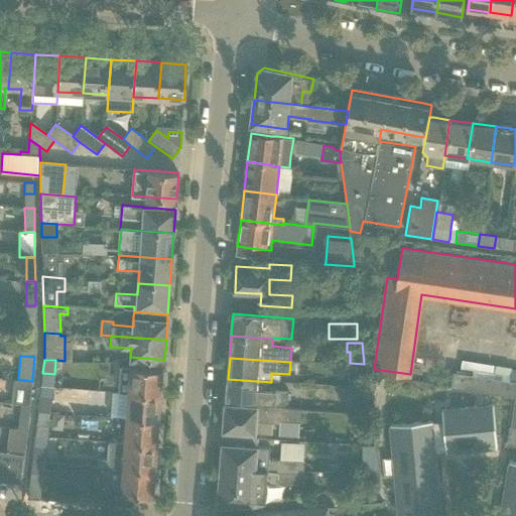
[(350,363),(348,385),(361,386),(363,374),(364,364),(350,363)]
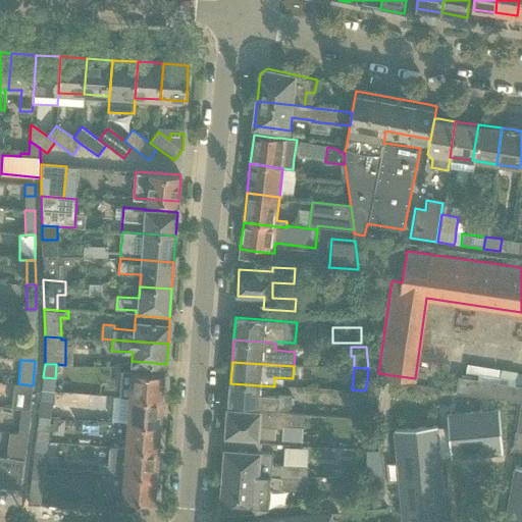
[(121,370),(118,396),(129,397),(163,399),(165,373),(145,372),(132,371),(121,370)]
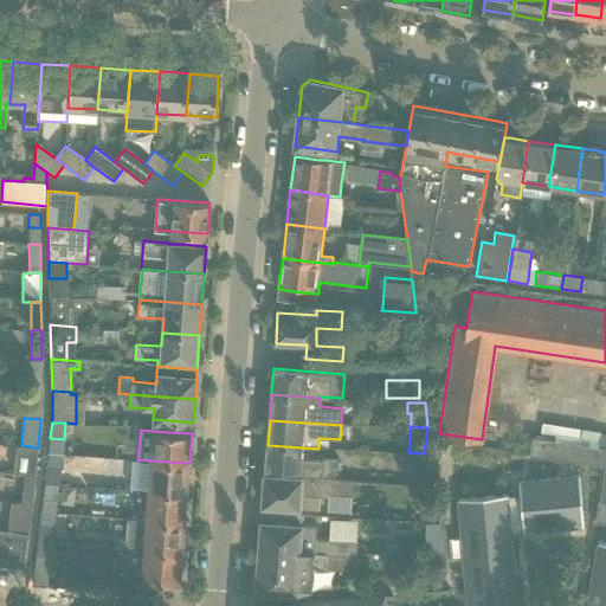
[(605,449),(532,437),(529,453),(600,464),(603,465),(604,465),(598,501),(605,502),(605,449)]
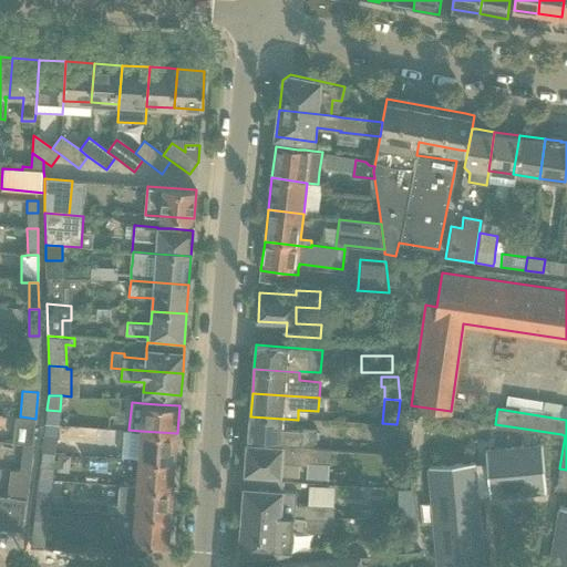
[(401,413),(400,422),(412,424),(414,414),(401,413)]
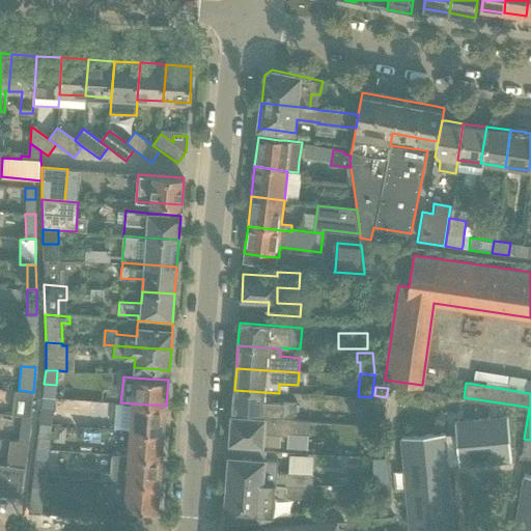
[(16,390),(12,415),(21,416),(23,416),(30,417),(33,392),(20,390),(19,390),(16,390)]
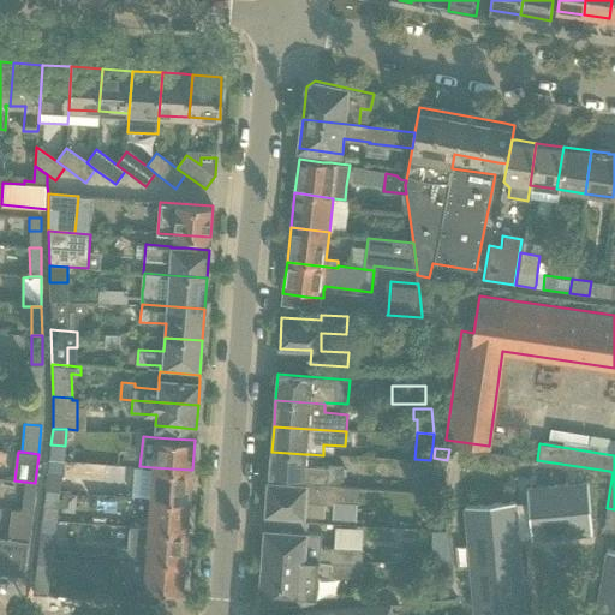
[(272,452),(270,476),(294,477),(322,479),(328,479),(341,481),(342,464),(329,464),(322,463),(323,455),(309,454),(305,454),(272,452)]
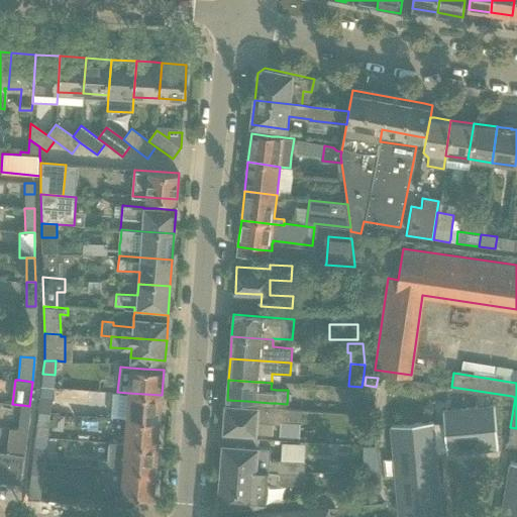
[(365,385),(363,394),(375,396),(376,387),(365,385)]
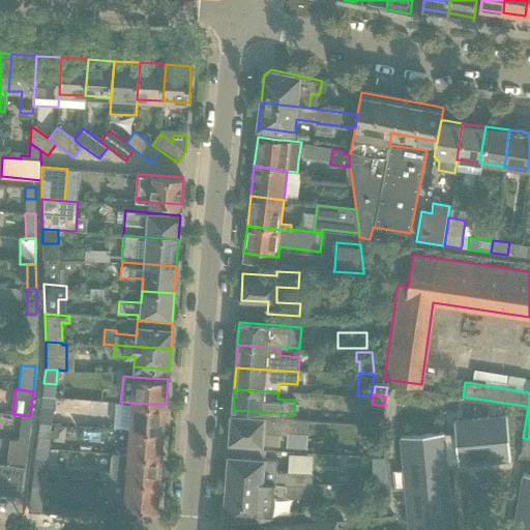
[(357,395),(354,424),(367,425),(371,396),(357,395)]
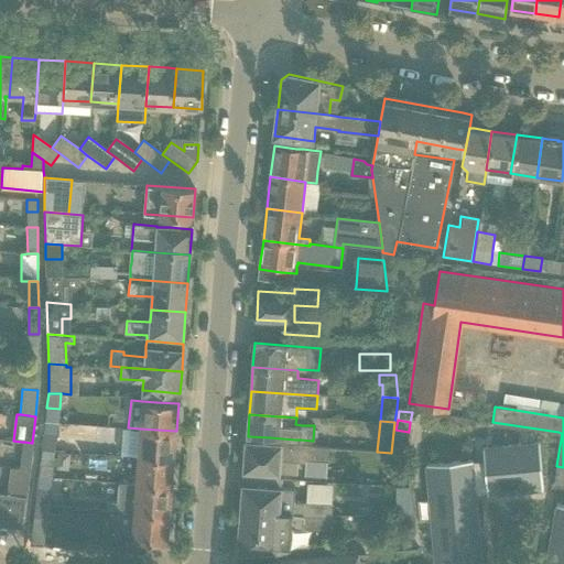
[(122,427),(120,455),(138,456),(174,459),(176,431),(140,429),(128,427),(122,427)]
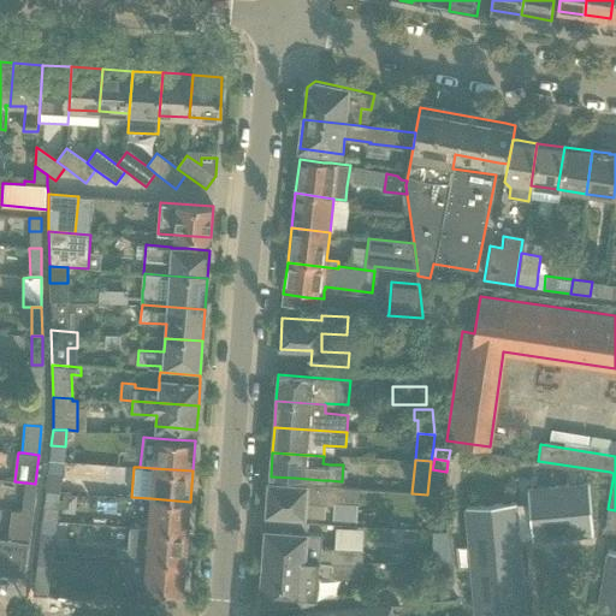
[(432,469),(431,480),(445,483),(446,472),(432,469)]
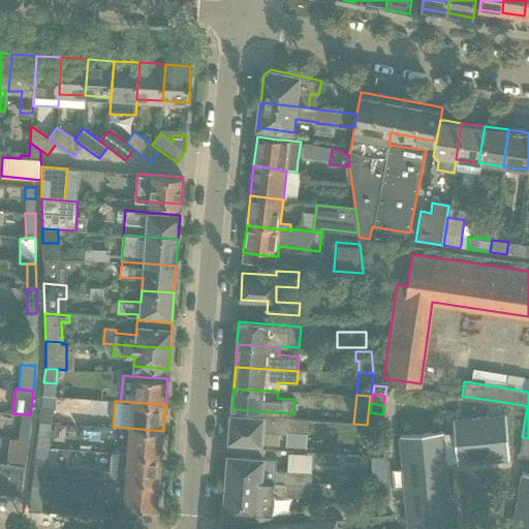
[(41,406),(39,421),(53,422),(55,407),(41,406)]
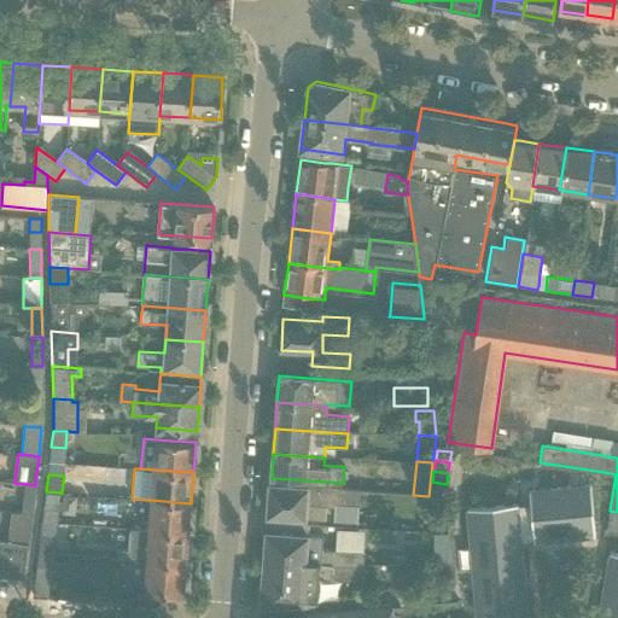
[(432,482),(431,493),(445,495),(447,484),(432,482)]
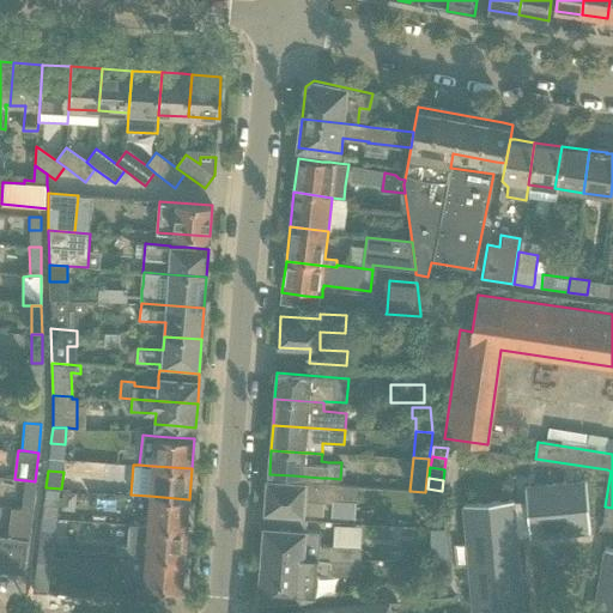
[(308,483),(269,479),(267,511),(305,514),(323,516),(325,503),(333,503),(333,501),(358,503),(359,486),(334,484),(334,483),(308,480),(308,483)]
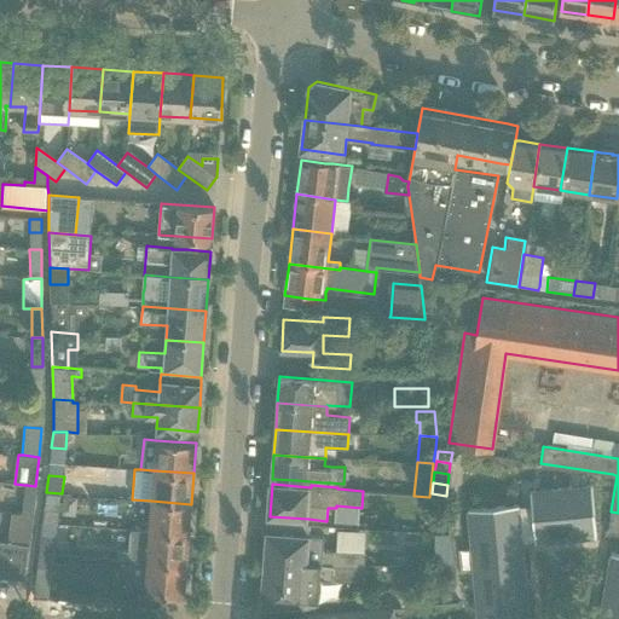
[(24,485),(22,514),(23,514),(32,515),(35,486),(27,485),(24,485)]
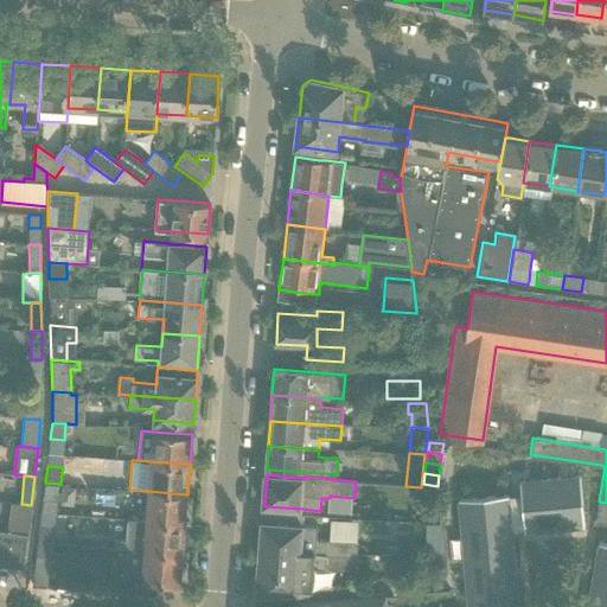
[(580,477),(544,480),(548,530),(585,526),(580,477)]
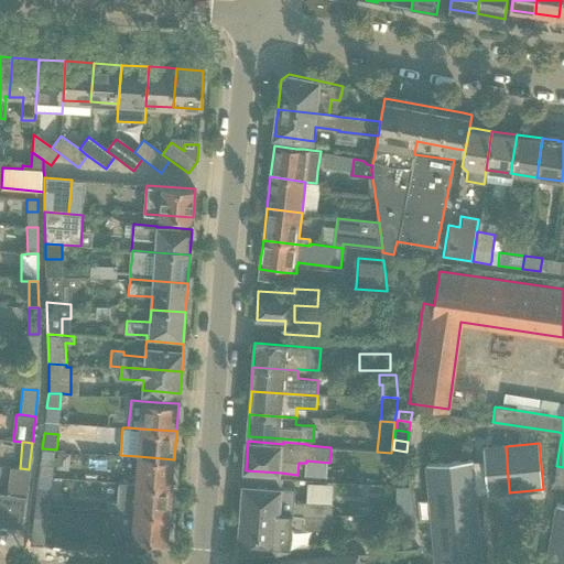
[(473,459),(456,462),(459,497),(476,495),(487,494),(487,495),(509,492),(506,446),(483,447),(484,458),(473,459)]
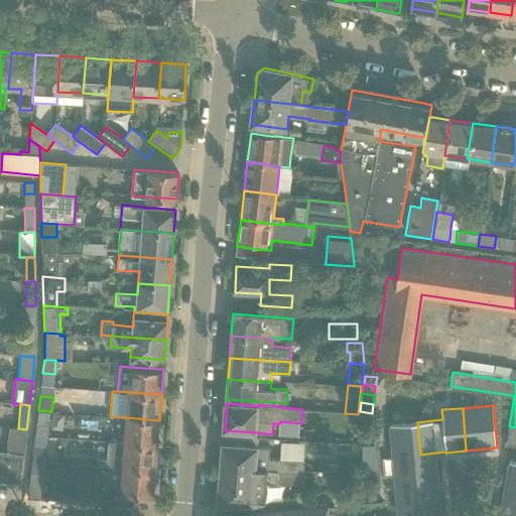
[(38,410),(36,425),(37,425),(49,426),(51,411),(38,410)]
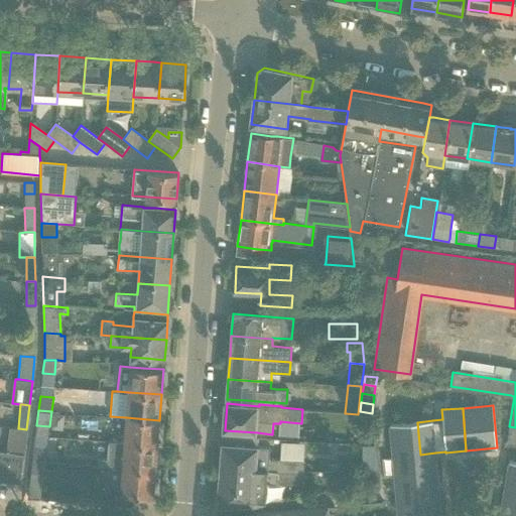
[(125,433),(124,443),(157,445),(159,420),(126,417),(126,428),(125,433)]
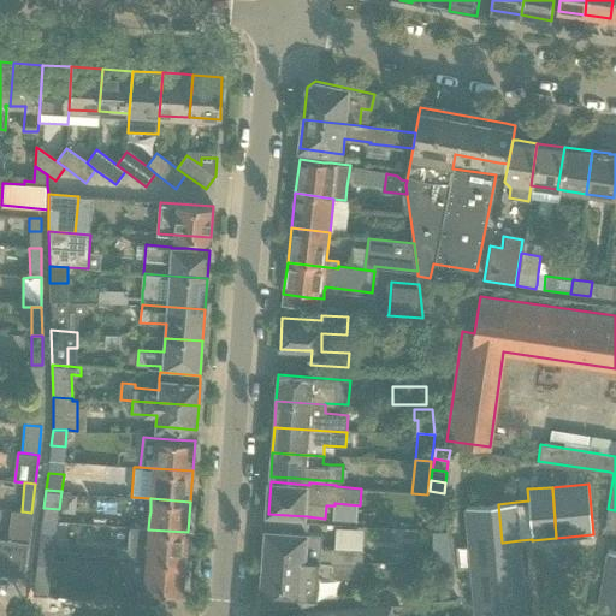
[(498,504),(466,507),(471,569),(522,564),(520,540),(502,543),(498,504)]
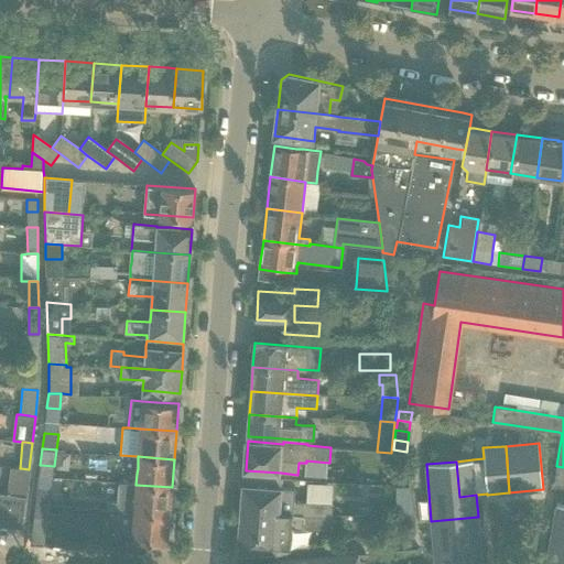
[(10,467),(7,495),(25,497),(29,469),(21,468),(20,468),(12,467),(10,467)]
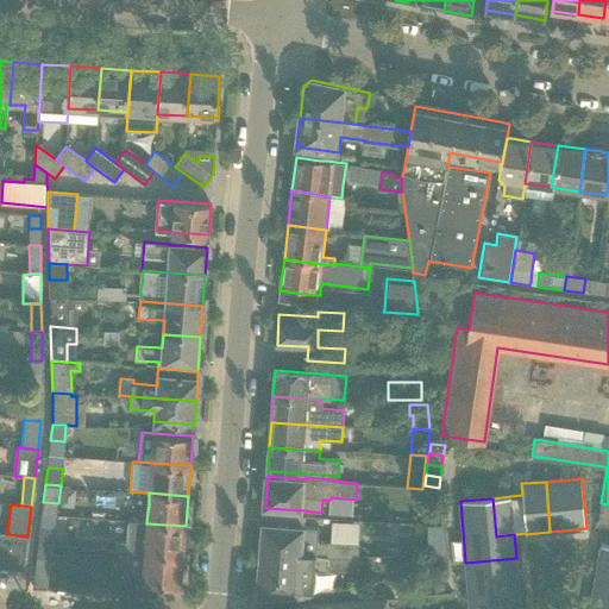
[(186,526),(146,523),(129,522),(127,542),(117,541),(117,551),(127,552),(183,556),(186,526)]
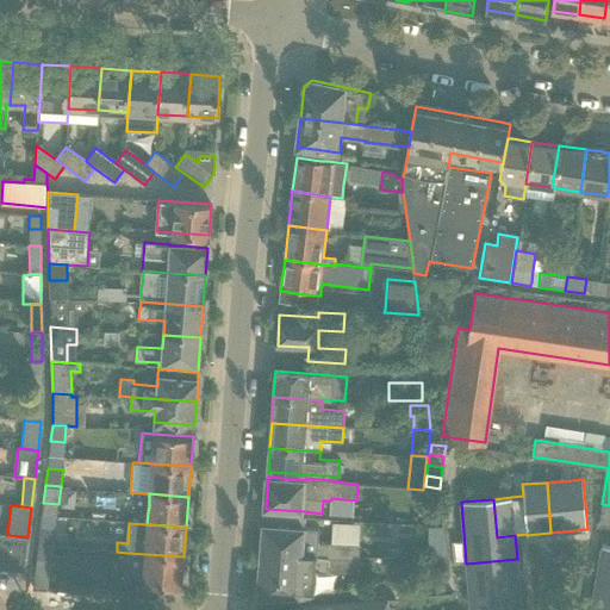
[(265,526),(263,543),(267,543),(266,554),(359,561),(359,546),(318,543),(319,529),(306,528),(288,527),(266,526),(265,526)]
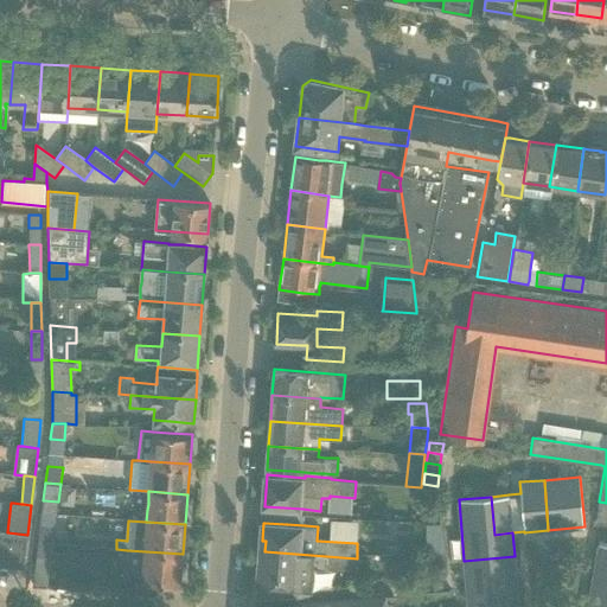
[(40,525),(38,542),(51,543),(53,526),(42,525),(40,525)]
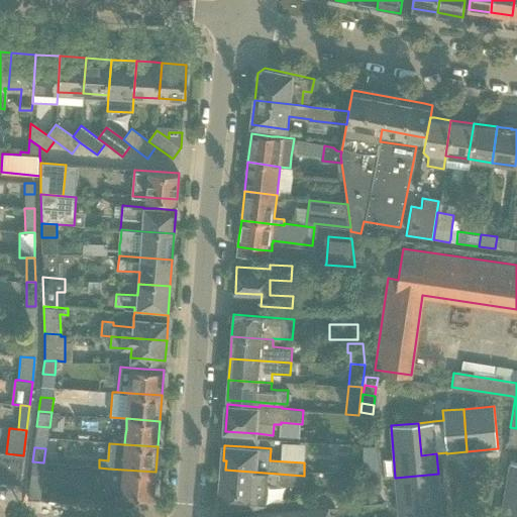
[(0,483),(21,485),(23,455),(6,453),(0,452),(0,483)]
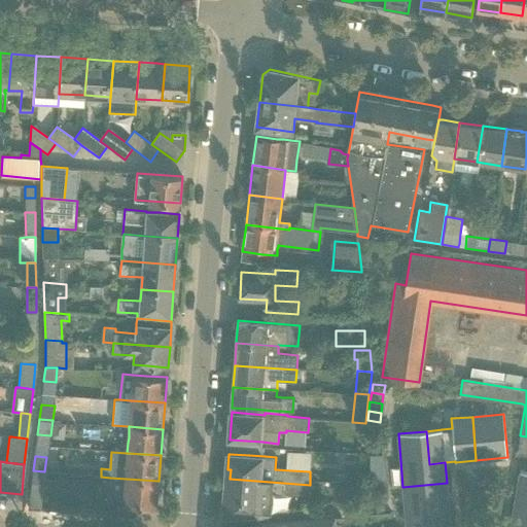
[(30,494),(29,510),(40,511),(44,471),(33,470),(30,494)]
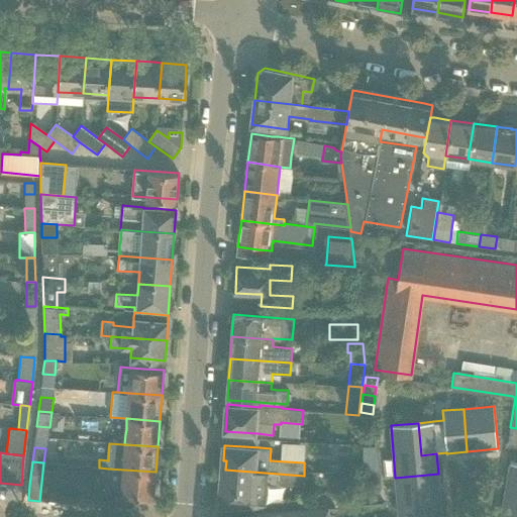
[(516,462),(510,462),(505,492),(516,493),(516,462)]
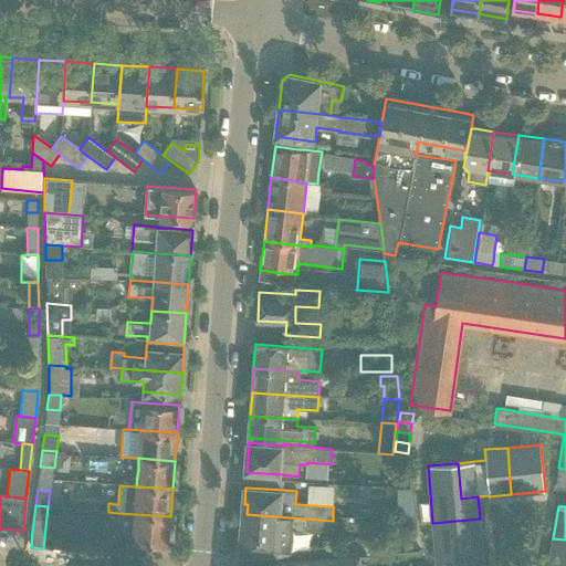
[(168,545),(170,516),(118,513),(116,540),(150,543),(168,545)]
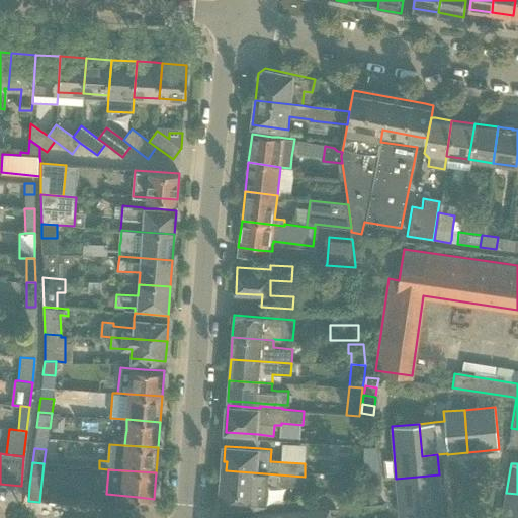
[(304,477),(226,470),(226,476),(223,476),(220,506),(256,505),(256,504),(267,503),(269,485),(303,488),(304,477)]
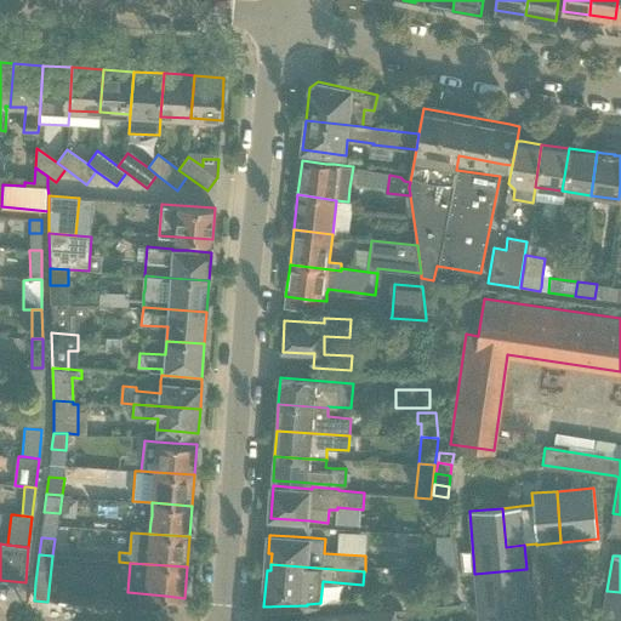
[(527,569),(474,574),(478,610),(529,605),(527,569)]
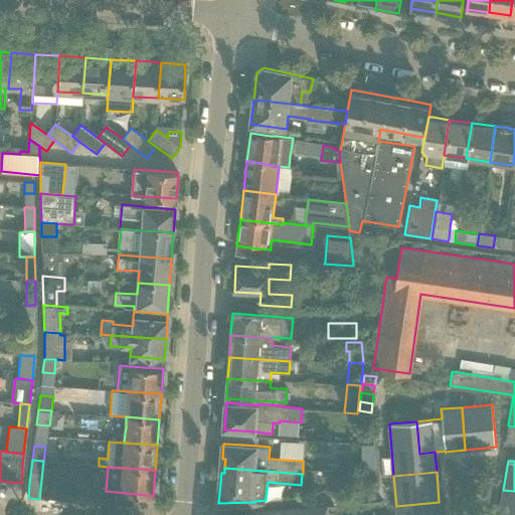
[(514,514),(514,491),(503,490),(499,514),(514,514)]
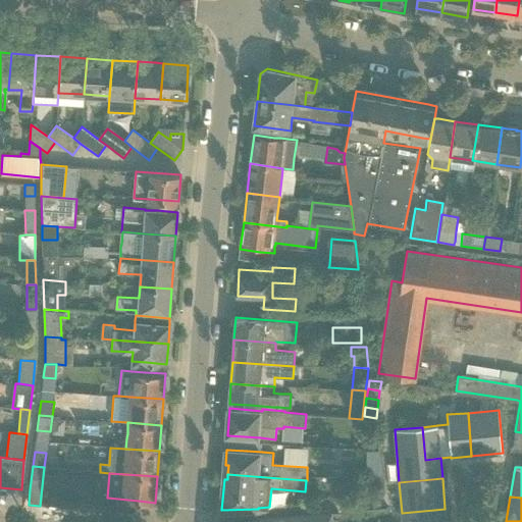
[(446,521),(445,509),(402,513),(402,521),(446,521)]
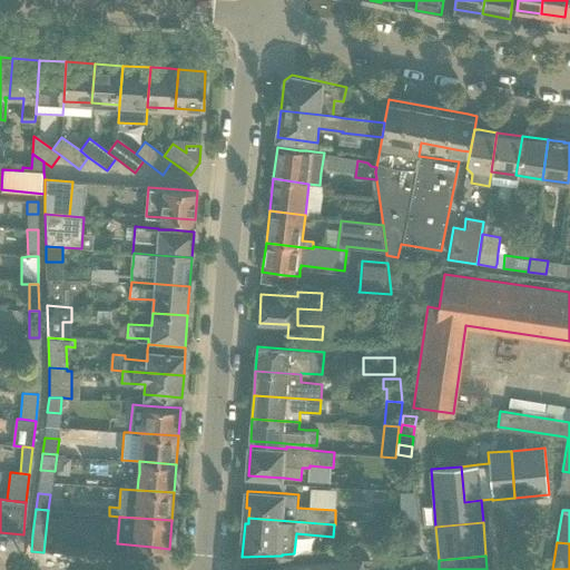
[(364,569),(363,559),(264,569),(263,569),(364,569)]
